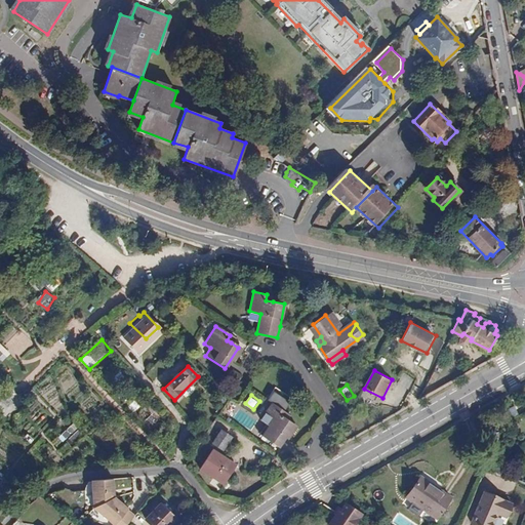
[(292,426),(284,419),(281,417),(284,412),(272,403),(259,420),(266,425),(258,435),(277,447),(292,426)]
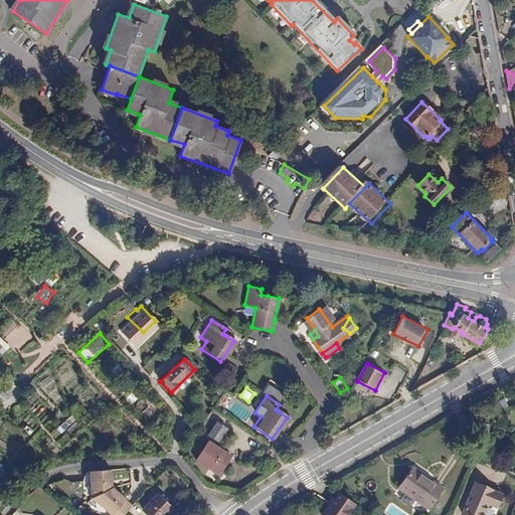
[(69,434),(80,424),(71,415),(61,424),(69,434)]
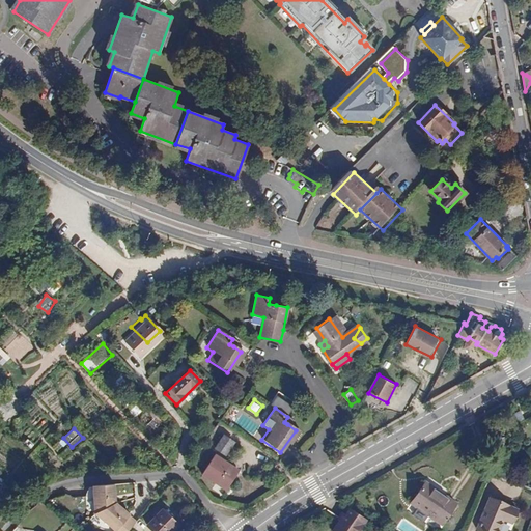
[(231,441),(223,435),(215,448),(226,454),(231,447),(228,445),(231,441)]
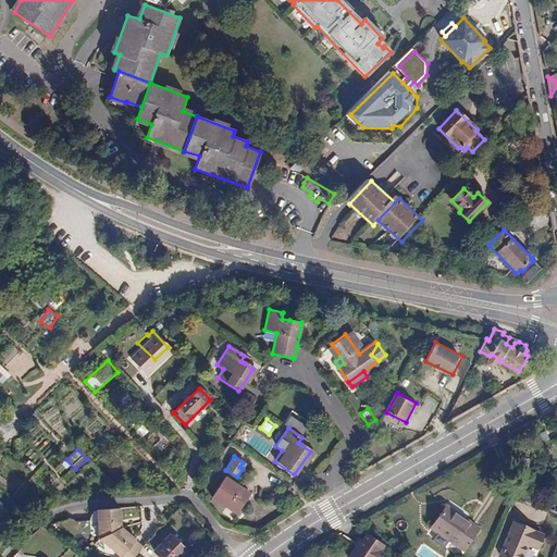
[(249,495),(224,479),(212,497),(237,514),(249,495)]
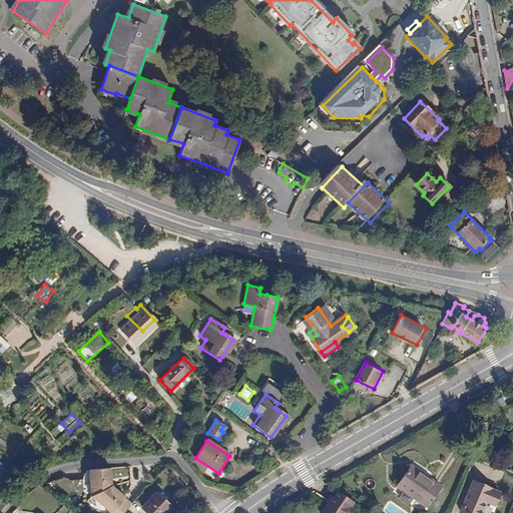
[(480,461),(492,467),(493,463),(481,457),(480,461)]
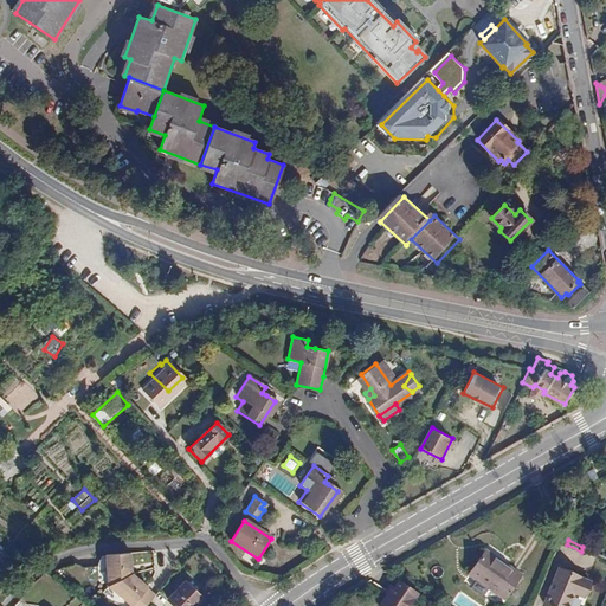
[(502,562),(484,550),(469,573),(502,597),(515,578),(500,567),(502,562)]
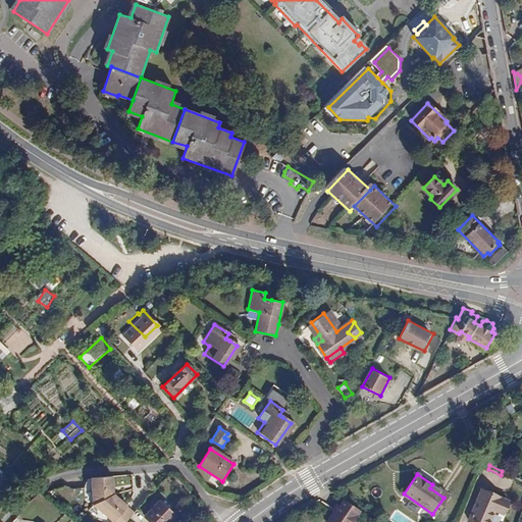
[(0,490),(2,491),(8,479),(0,475),(0,490)]
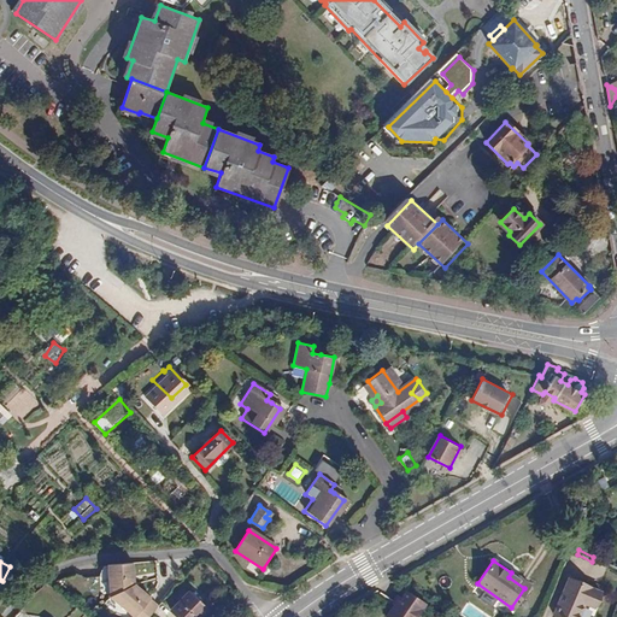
[(148,616),(156,610),(147,601),(148,599),(135,587),(133,586),(131,583),(131,582),(131,579),(133,577),(133,564),(107,565),(109,597),(130,616),(148,616)]
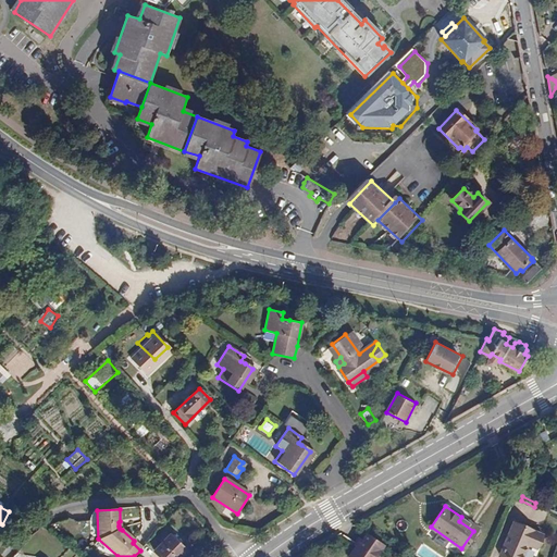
[(503,556),(522,556),(528,546),(530,543),(537,546),(543,535),(514,522),(499,556),(503,556)]
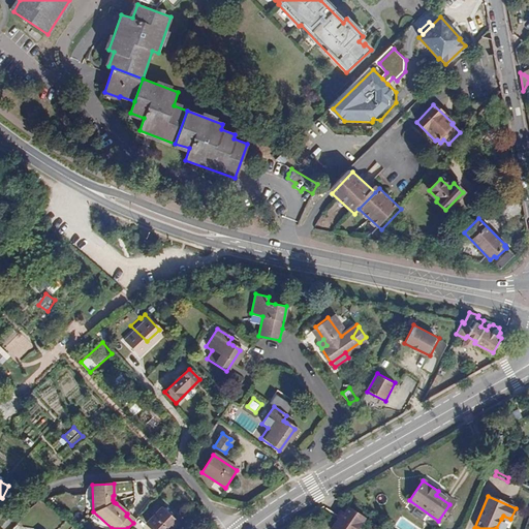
[(158,504),(153,509),(156,512),(154,516),(147,523),(152,528),(169,528),(177,523),(158,504)]
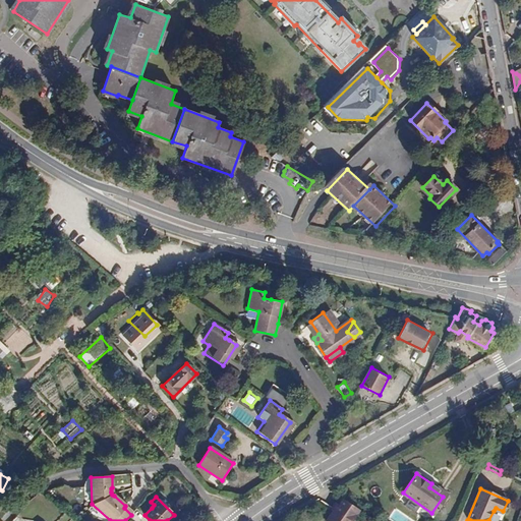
[(356,520),(364,509),(344,497),(341,503),(337,500),(324,520),(356,520)]
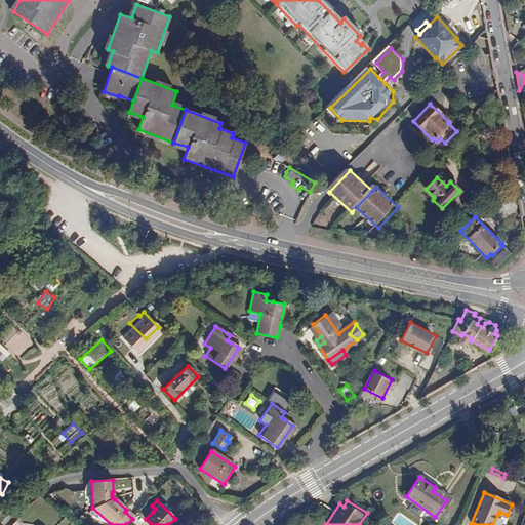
[(417,524),(399,511),(391,522),(395,524),(417,524)]
